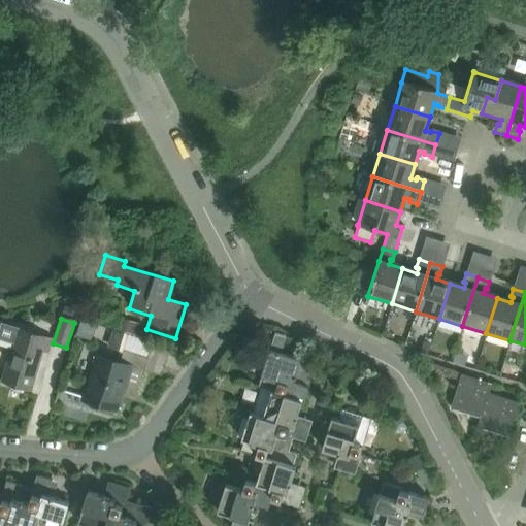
[(26,391),(38,352),(45,354),(48,341),(13,330),(9,342),(14,343),(2,383),(26,391)]
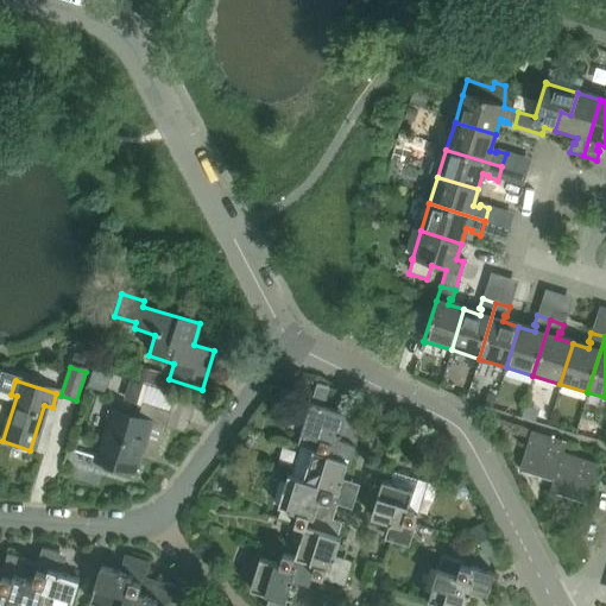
[(143,405),(149,390),(126,383),(120,403),(141,410),(143,405)]
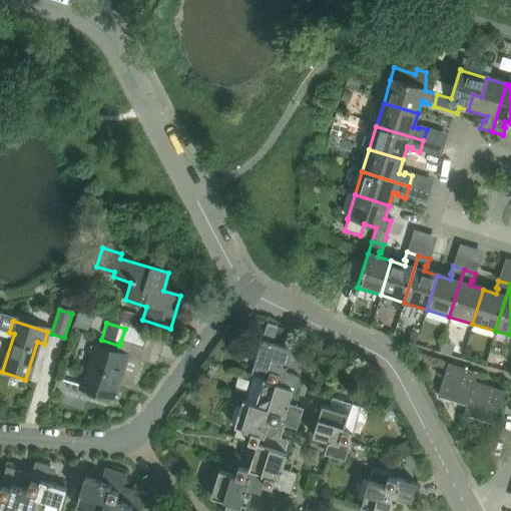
[(132,382),(143,349),(120,342),(116,357),(93,350),(81,389),(112,398),(119,378),(132,382)]
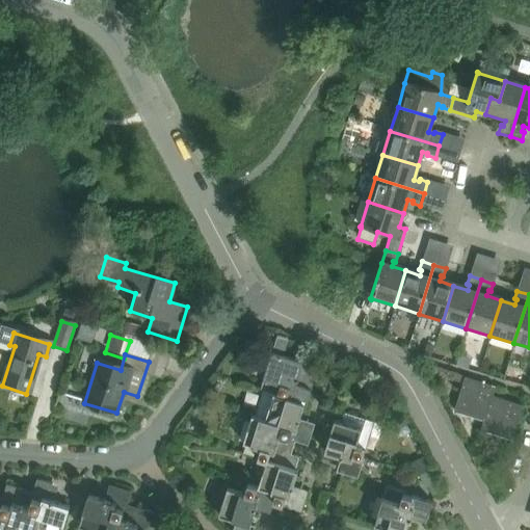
[(300,369),(302,364),(270,354),(262,381),(279,387),(276,396),(276,397),(303,405),(306,406),(310,391),(305,390),(311,372),(300,369)]
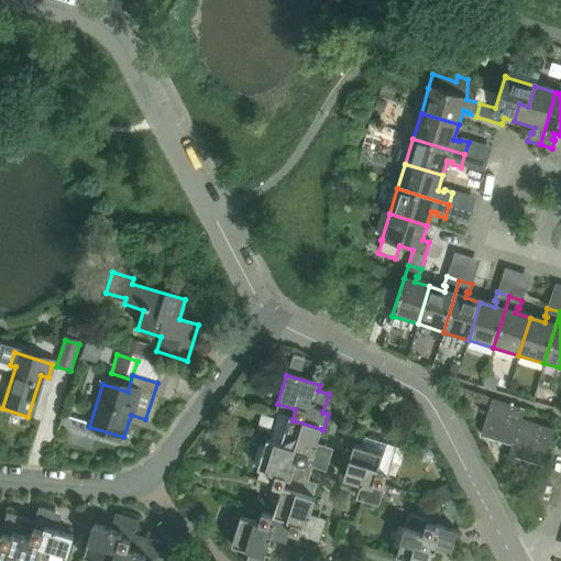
[(513,444),(520,421),(524,411),(491,400),(480,437),(497,442),(498,440),(512,444),(513,444)]
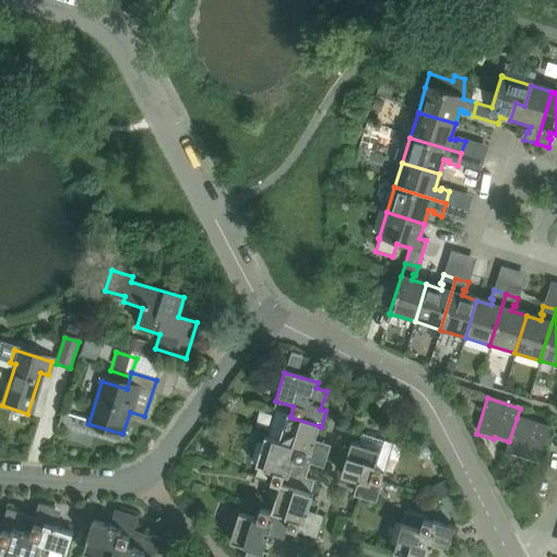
[(311,449),(319,426),(291,417),(291,416),(286,415),(277,442),(297,449),(294,460),(301,462),(301,463),(322,470),(328,453),(311,449)]
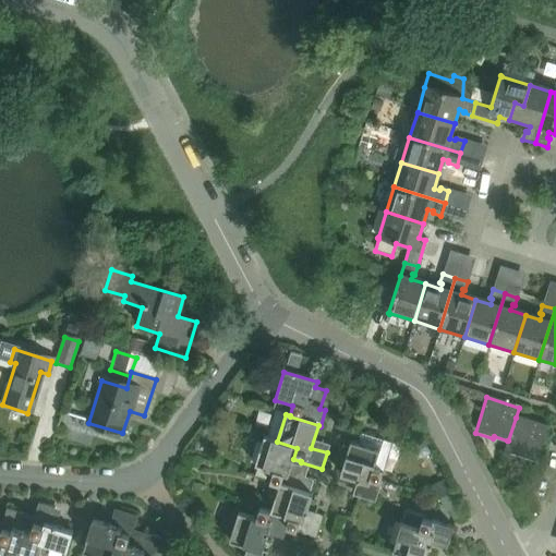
[(535,463),(547,427),(516,418),(508,440),(507,440),(504,452),(521,459),(522,456),(535,460),(534,462),(535,463)]
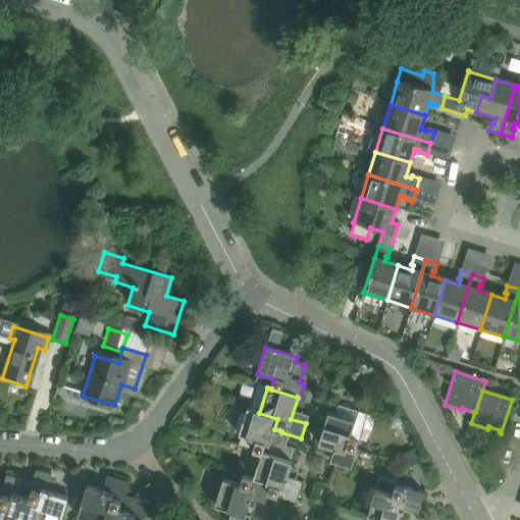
[(335,406),(332,416),(326,414),(317,445),(340,452),(334,467),(350,471),(356,452),(355,451),(365,415),(335,406)]
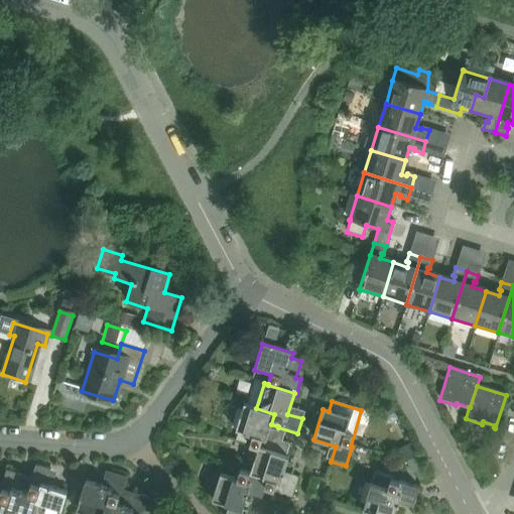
[(267,435),(271,424),(274,414),(256,408),(244,404),(235,431),(252,436),(249,446),(257,448),(285,458),(285,457),(289,445),(281,442),(281,440),(267,435)]
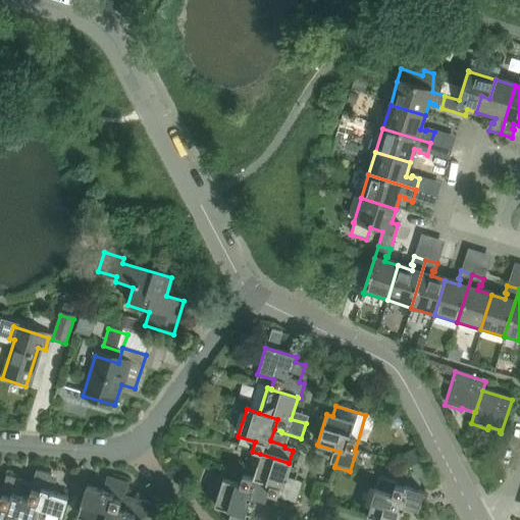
[(284,484),(292,463),(289,462),(289,463),(260,454),(253,479),(270,484),(267,495),(275,497),(275,499),(295,505),(300,489),(284,484)]
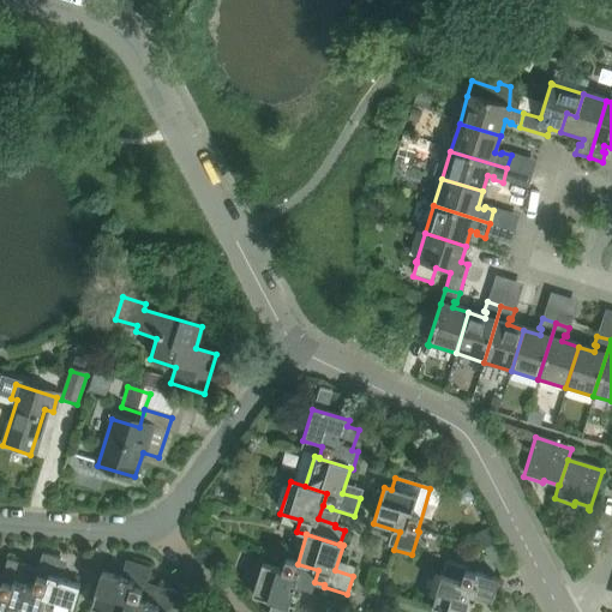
[(71,611),(79,587),(54,579),(59,561),(41,556),(34,579),(35,580),(33,588),(45,592),(40,611),(71,611)]
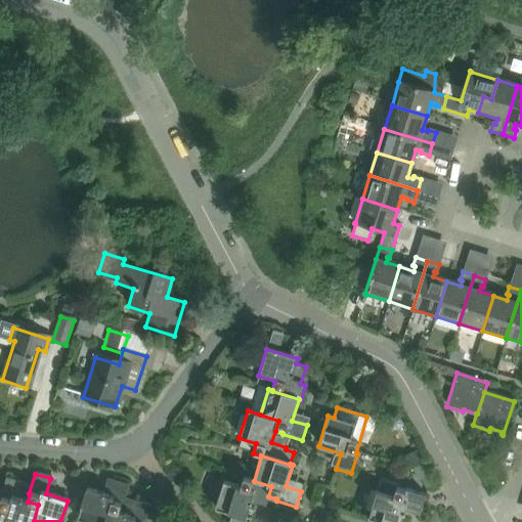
[(34,521),(38,505),(28,502),(15,498),(20,483),(5,478),(0,495),(0,498),(0,508),(8,510),(4,521),(34,521)]
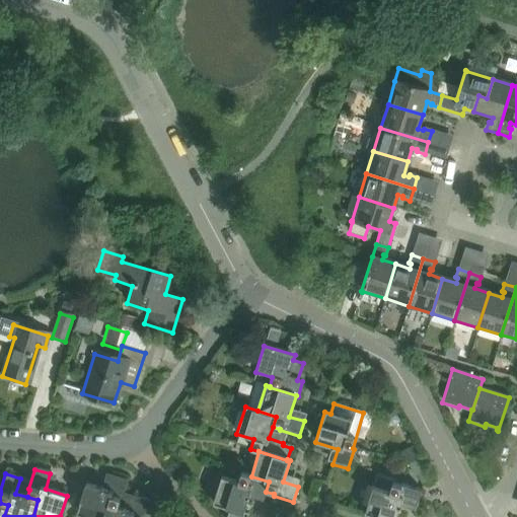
[(243,513),(249,493),(265,497),(266,492),(269,482),(251,476),(240,473),(237,483),(221,477),(212,505),(229,510),(226,516),(247,516),(248,515),(243,513)]
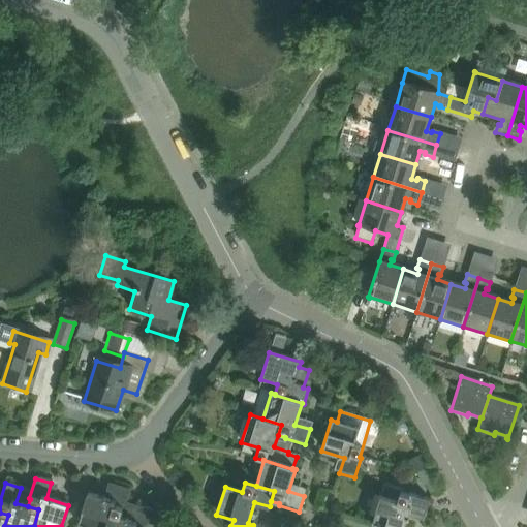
[(383,485),(371,524),(378,526),(404,526),(409,512),(424,517),(429,501),(409,495),(408,496),(401,494),(402,491),(383,485)]
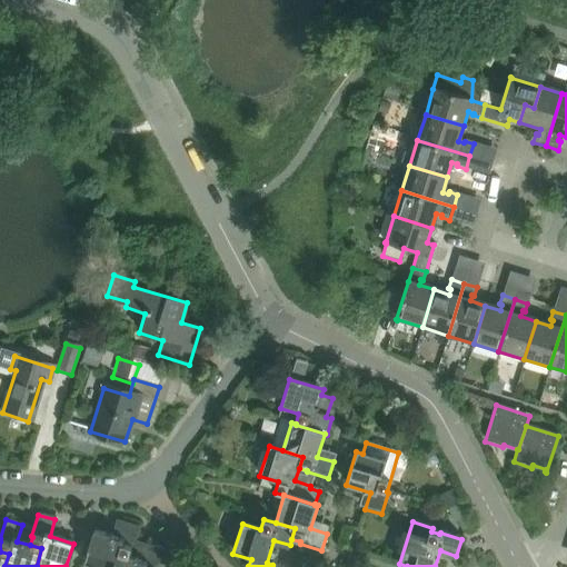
[(128,557),(131,548),(132,549),(139,527),(122,523),(118,538),(93,531),(83,565),(88,566),(113,566),(117,554),(128,557)]
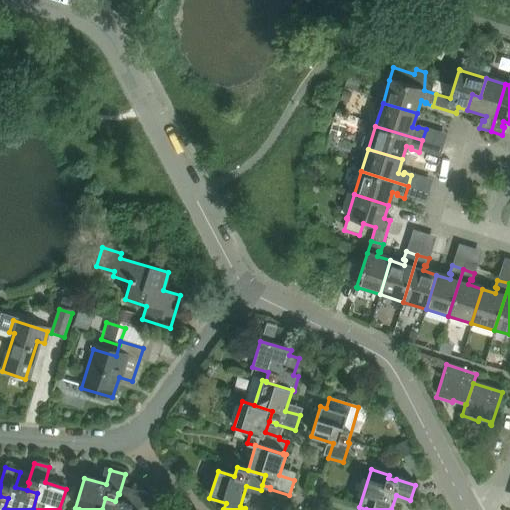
[(141,509),(146,495),(131,490),(127,505),(115,501),(105,498),(102,509),(141,509)]
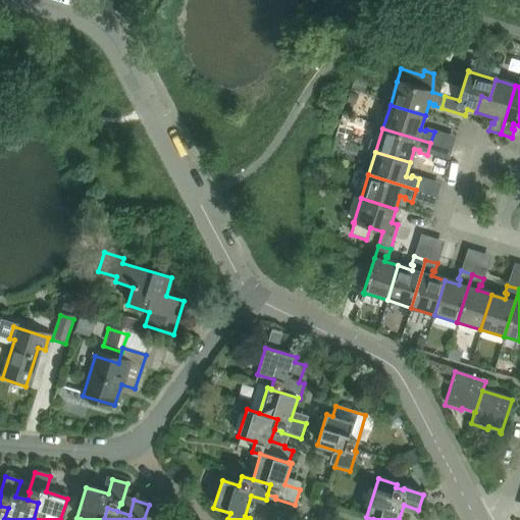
[(4,519),(8,508),(0,506),(0,519),(4,519)]
